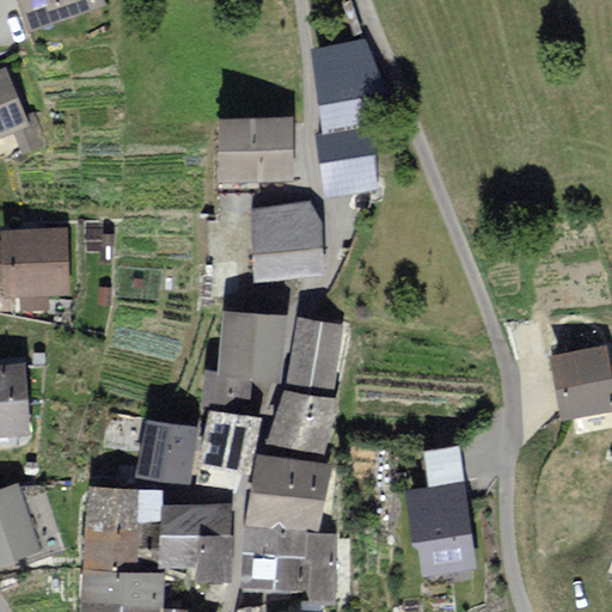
[(101,1),(99,0),(24,0),(34,25),(101,1)]
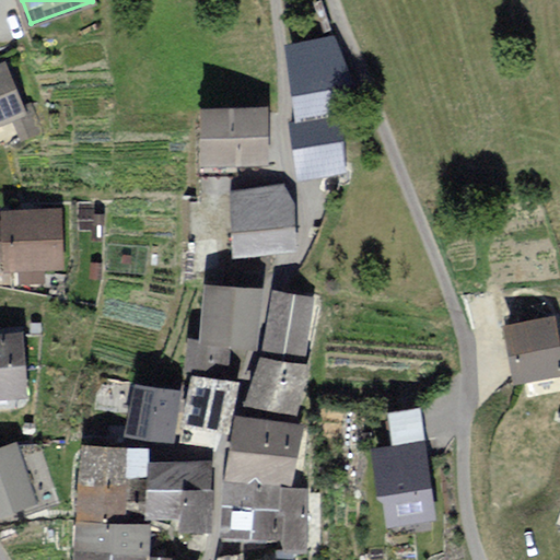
[(299,113),(352,104),(330,37),(288,44),(299,113)]
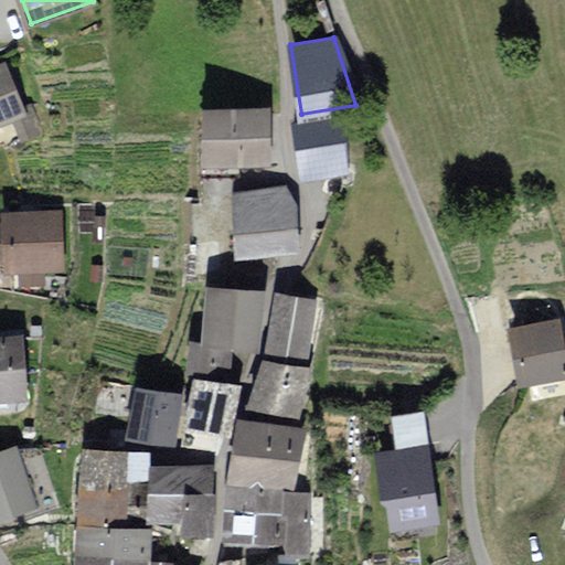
[(23,110),(4,64),(0,65),(0,140),(20,132),(23,139),(41,132),(31,107),(23,110)]
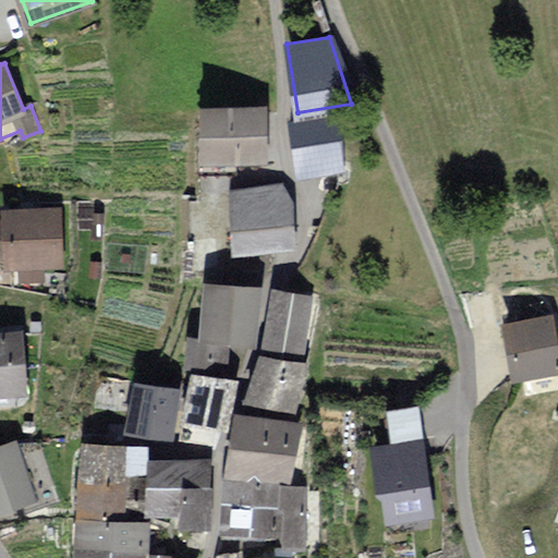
[(265,108),(203,108),(202,160),(265,160),(265,108)]
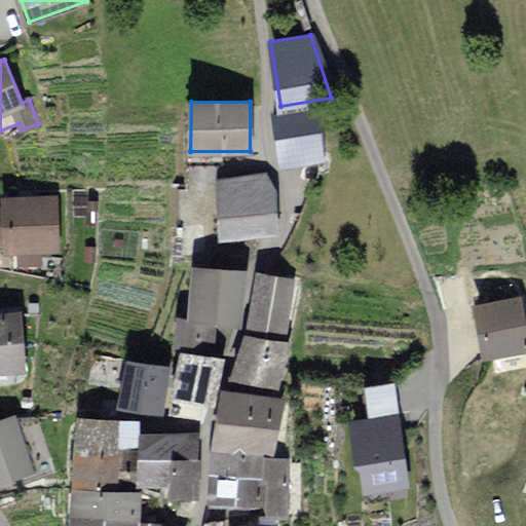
[(321,159),(315,110),(276,114),(282,163),(321,159)]
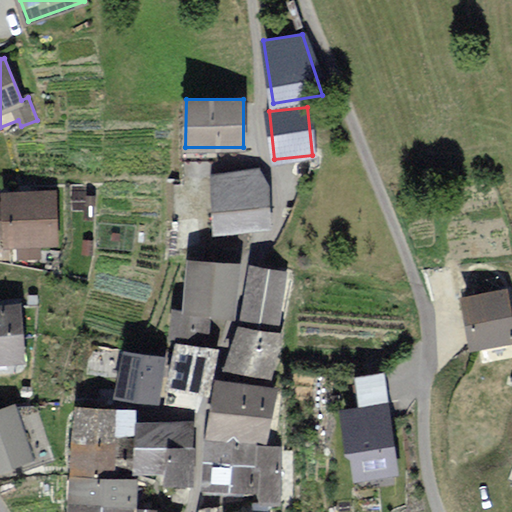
[(267,188),(258,170),(214,173),(217,229),(269,226),(267,188)]
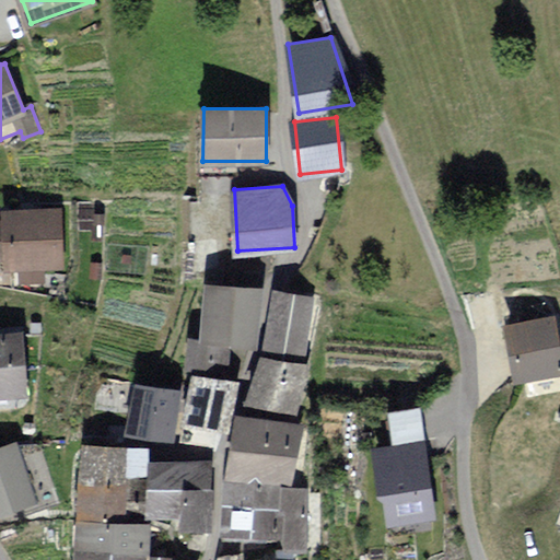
[(61,266),(58,209),(4,212),(4,221),(0,221),(0,258),(6,258),(7,268),(21,268),(22,280),(44,279),(43,267),(61,266)]
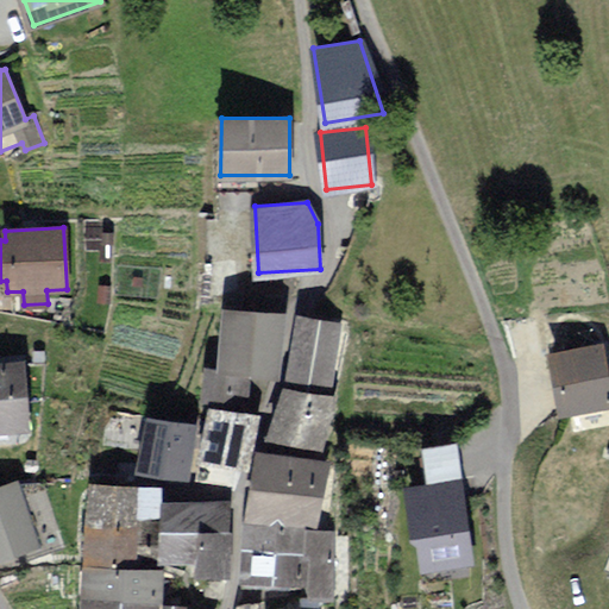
[(283,314),(225,309),(219,369),(278,374),(283,314)]
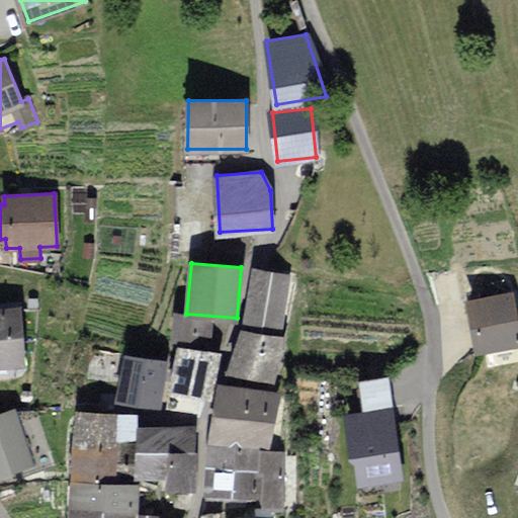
[(289,276),(254,270),(245,322),(280,328),(289,276)]
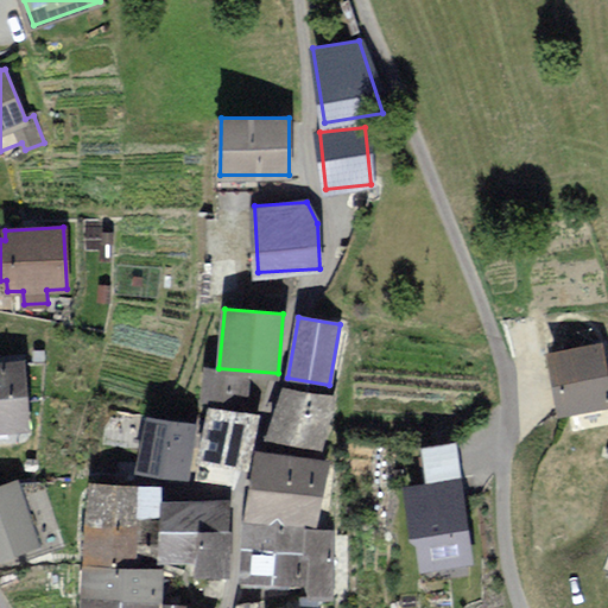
[(607,382),(601,344),(550,354),(562,415),(607,405),(607,382)]
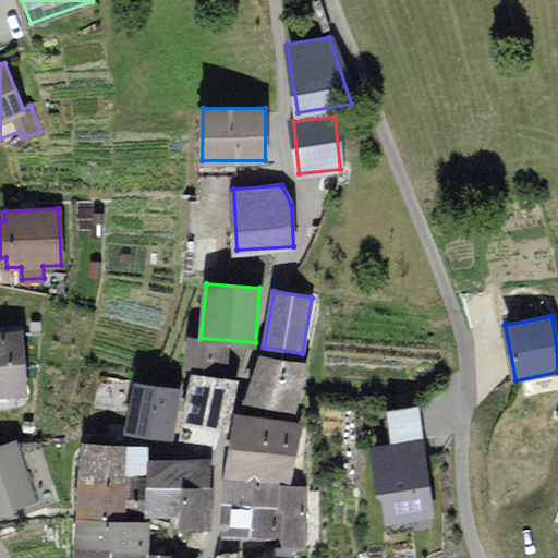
[(21,332),(0,334),(0,395),(26,392),(21,332)]
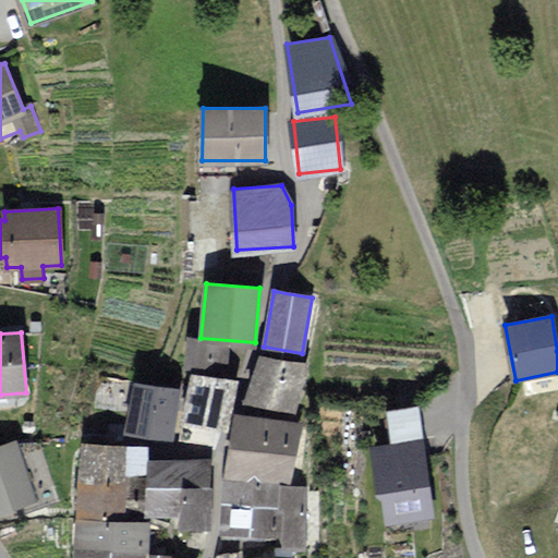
[(237,347),(189,339),(184,366),(232,374),(237,347)]
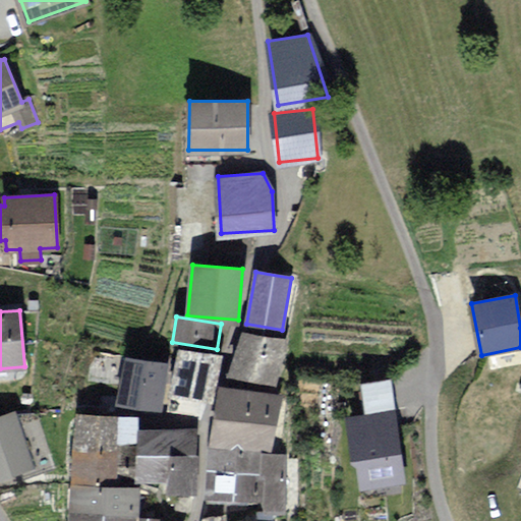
[(283,341),(243,332),(233,372),(273,383),(283,341)]
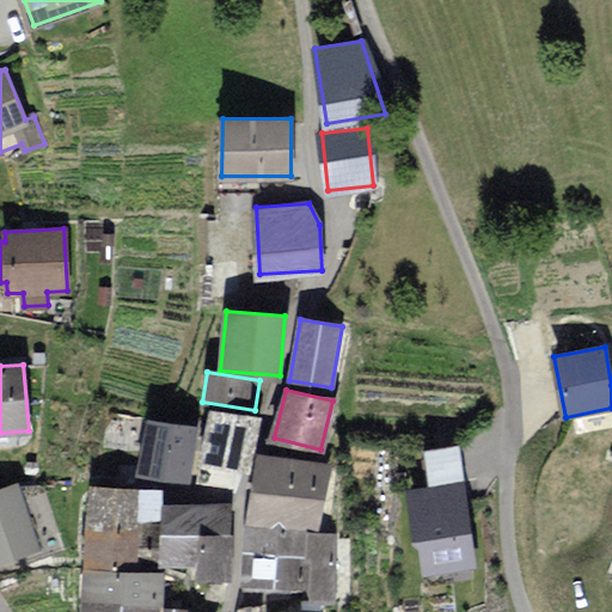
[(254,436),(257,420),(213,410),(201,460),(240,469),(248,435),(254,436)]
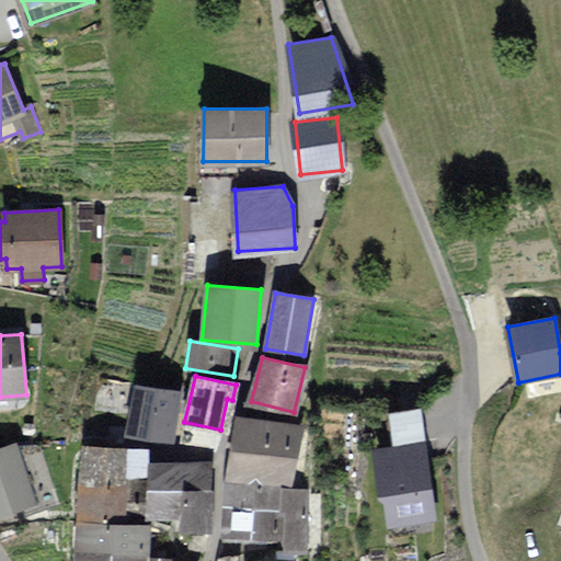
[(179,392),(137,386),(129,434),(171,441),(179,392)]
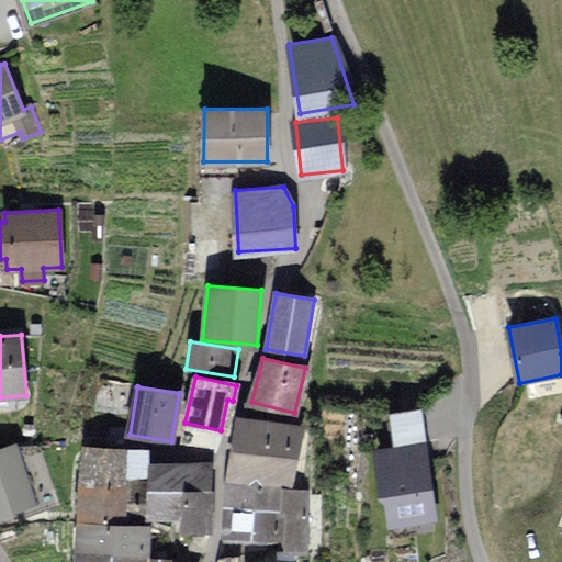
[(301,426),(236,419),(229,483),(294,490),(301,426)]
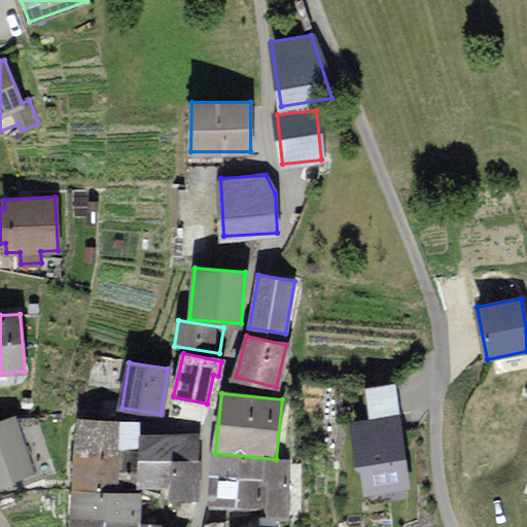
[(408,487),(397,418),(352,424),(359,468),(361,467),(365,493),(408,487)]
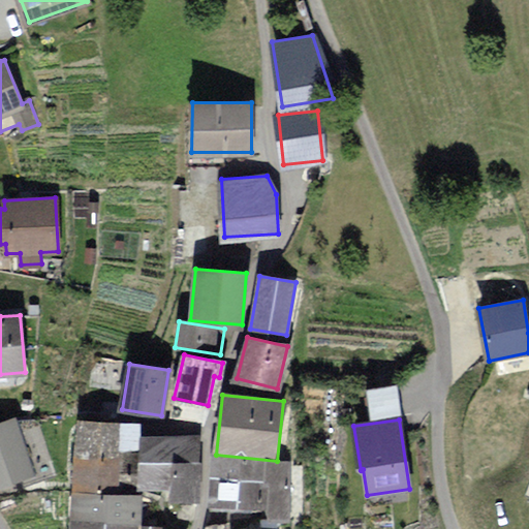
[(54,473),(36,422),(19,428),(17,421),(0,426),(0,483),(24,475),(26,483),(54,473)]
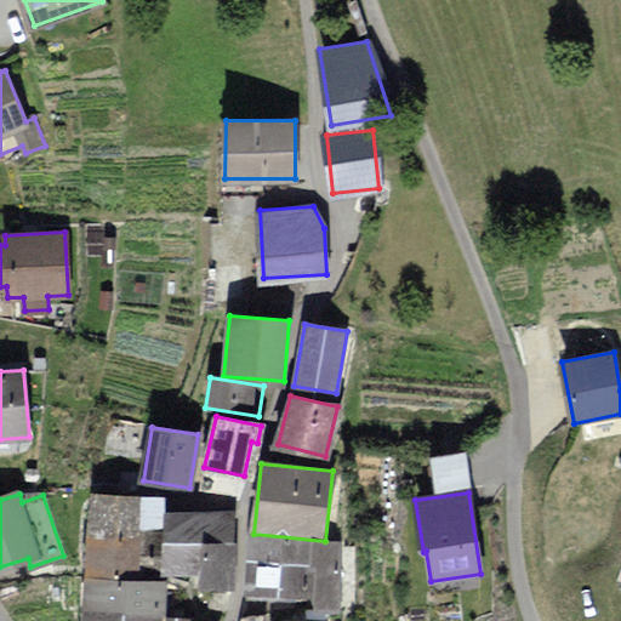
[(92,494),(90,531),(140,535),(140,531),(141,527),(161,528),(163,511),(164,497),(92,494)]
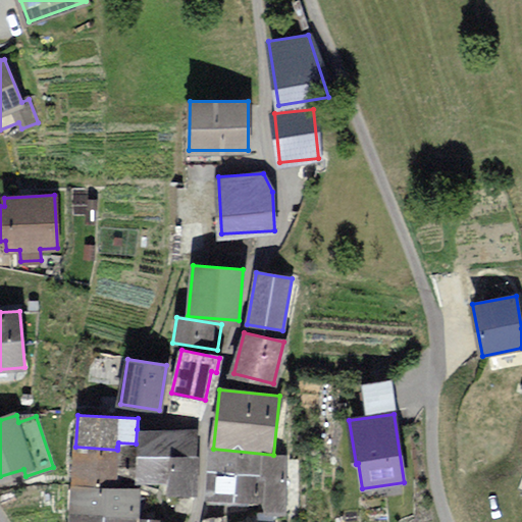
[(136,444),(134,479),(170,481),(171,455),(198,456),(199,433),(137,429),(136,444)]
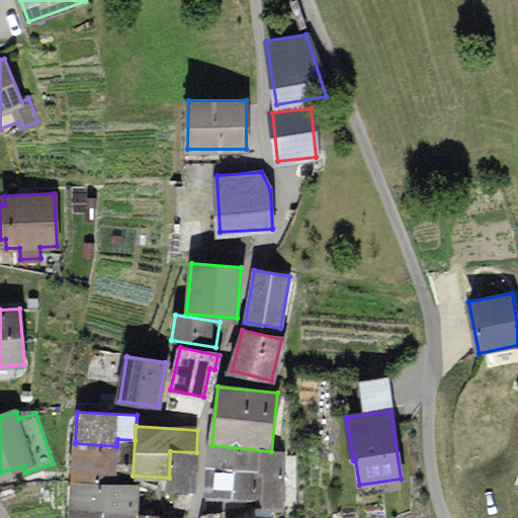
[(116,446),(75,443),(73,480),(114,482),(115,472),(116,446)]
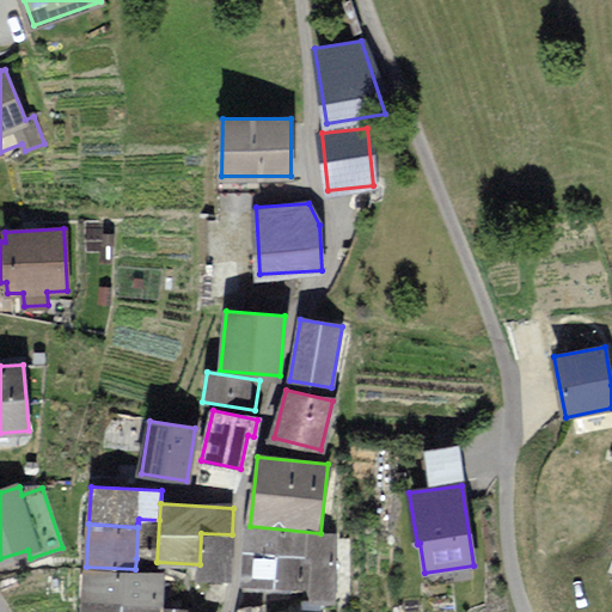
[(157,525),(138,524),(138,527),(136,558),(154,560),(157,525)]
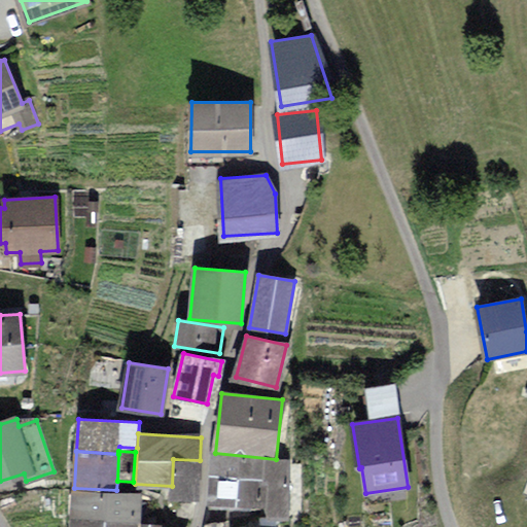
[(276,459),(215,453),(213,473),(270,479),(267,505),(267,514),(284,516),(289,460),(276,459)]
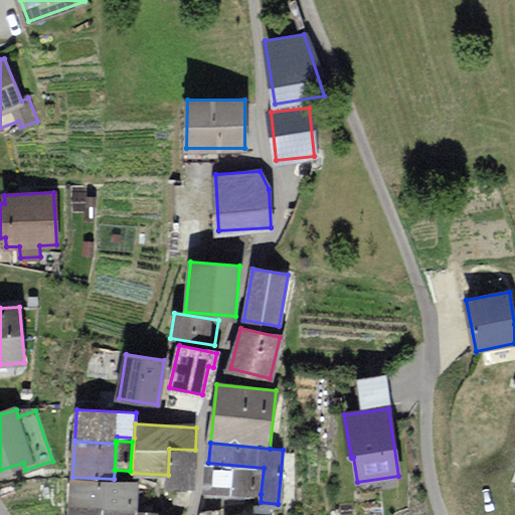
[(167,485),(193,486),(195,450),(169,449),(168,475),(167,485)]
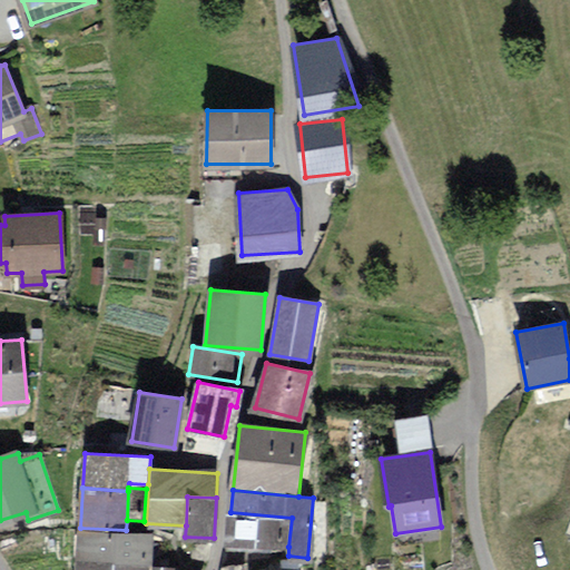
[(231,512),(227,541),(288,547),(292,518),(231,512)]
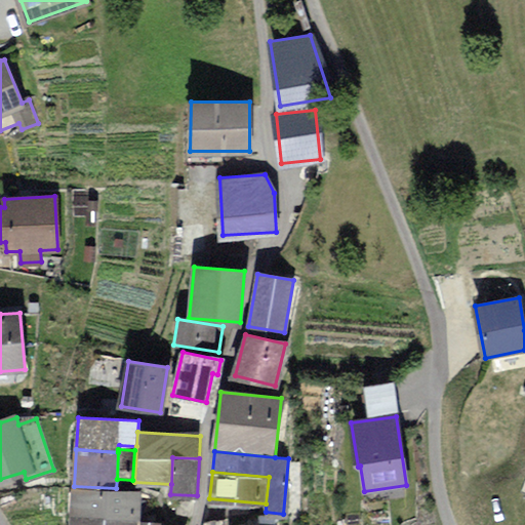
[(116,488),(74,486),(72,515),(135,519),(137,490),(116,488)]
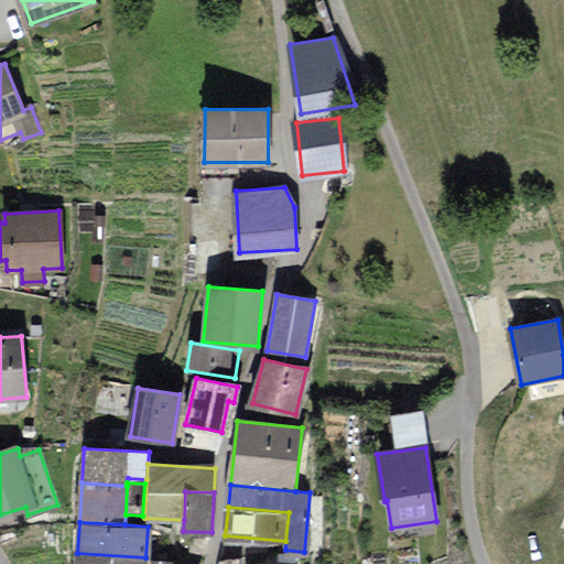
[(166,563),(166,559),(145,557),(77,553),(76,563),(166,563)]
